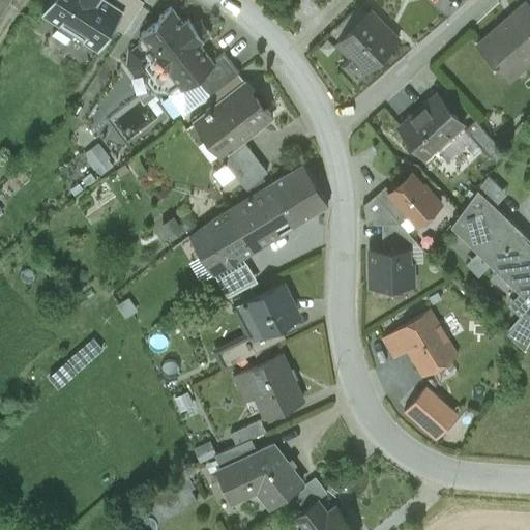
[(0,0),(0,15),(9,0),(0,0)]
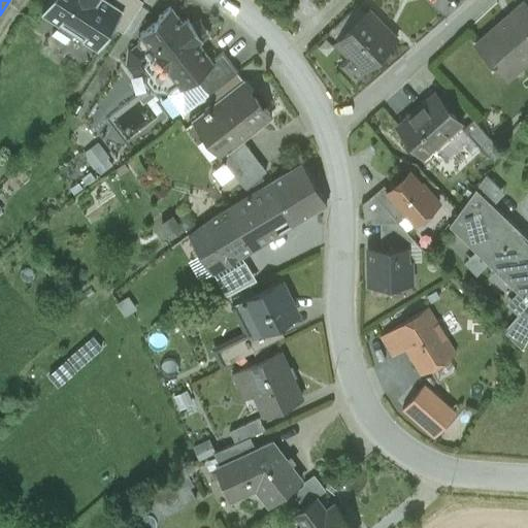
[(48,0),(42,11),(59,22),(73,31),(99,47),(112,25),(123,9),(110,1),(107,0),(48,0)]
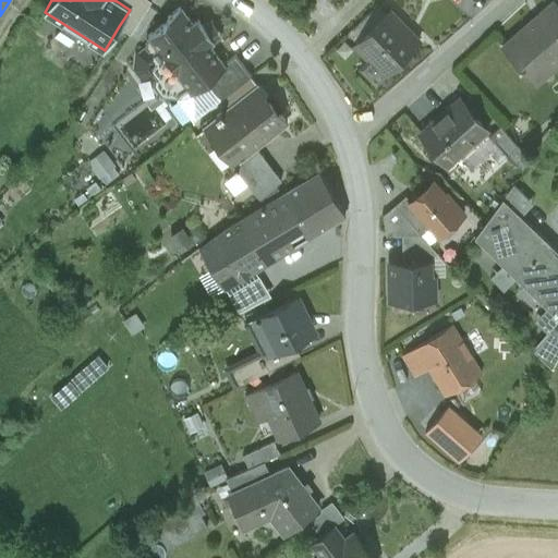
[(149,0),(117,0),(117,1),(130,10),(119,26),(130,33),(150,0),(149,0)]
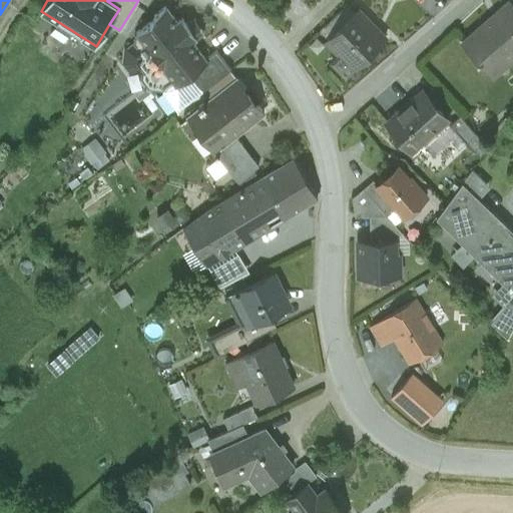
[(512,4),(511,3),(465,45),(495,77),(512,60),(512,4)]
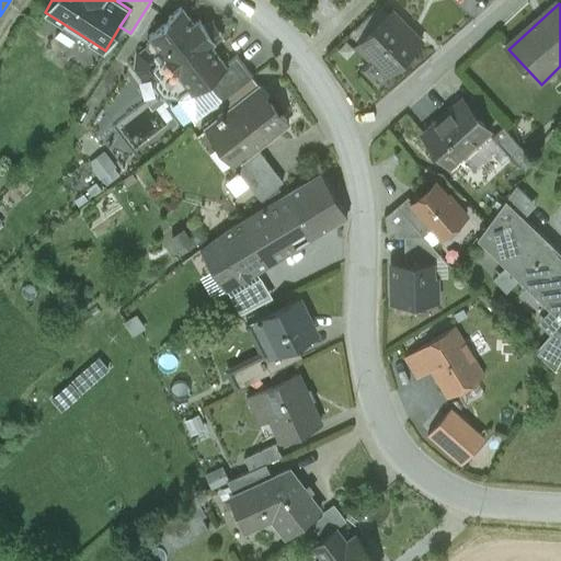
[(193,24),(181,8),(168,16),(170,20),(149,35),(150,37),(147,39),(146,48),(139,53),(137,52),(134,69),(140,79),(151,71),(158,79),(164,80),(168,84),(167,91),(172,96),(179,98),(191,90),(193,94),(208,83),(228,68),(225,65),(210,45),(204,36),(208,33),(204,27),(198,21),(193,24)]
